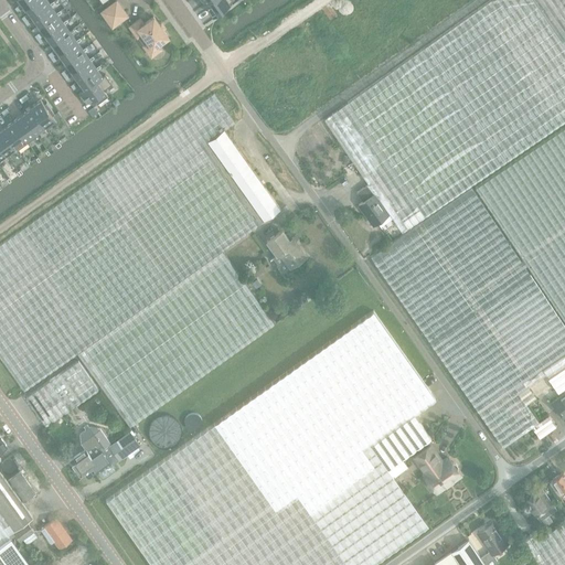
[(46,0),(34,0),(24,8),(25,8),(27,8),(32,16),(50,3),(46,0)]
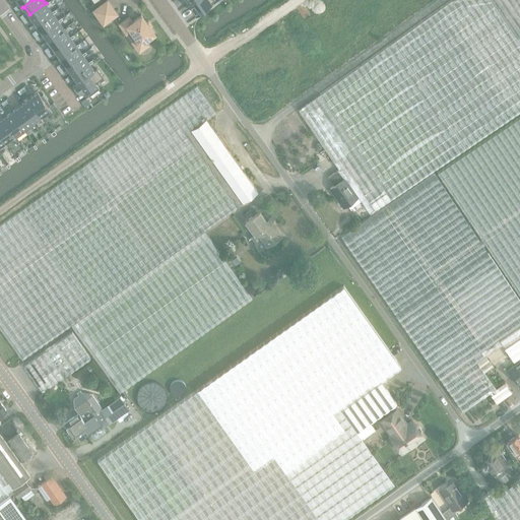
[(192,0),(189,2),(188,3),(195,13),(211,2),(213,0),(192,0)]
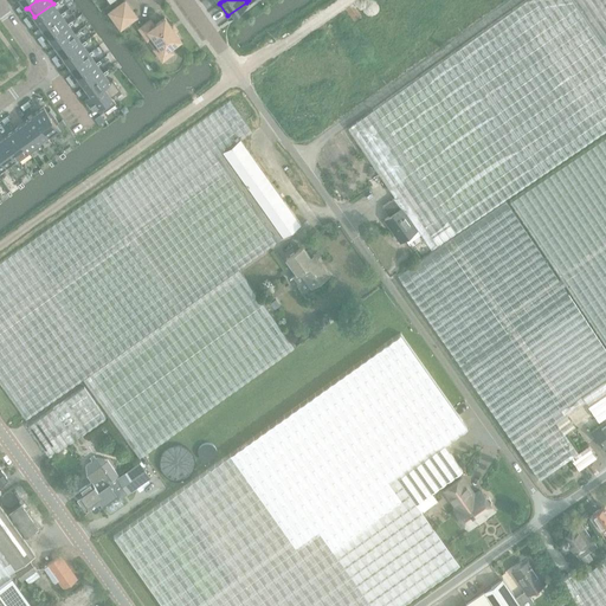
[(605,0),(523,0),(347,127),(395,197),(417,229),(431,249),(605,128),(605,0)]
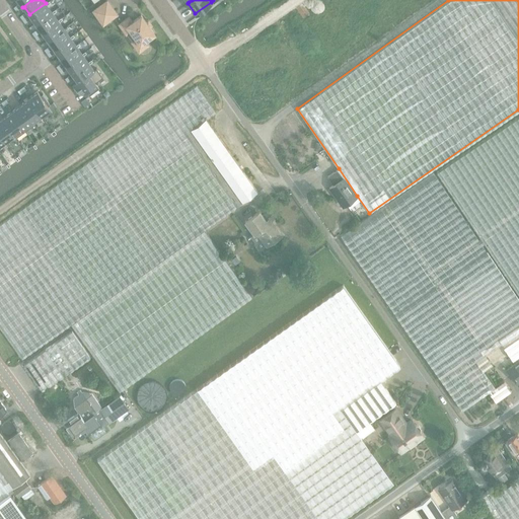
[(106,1),(94,10),(102,22),(116,13),(106,1)]
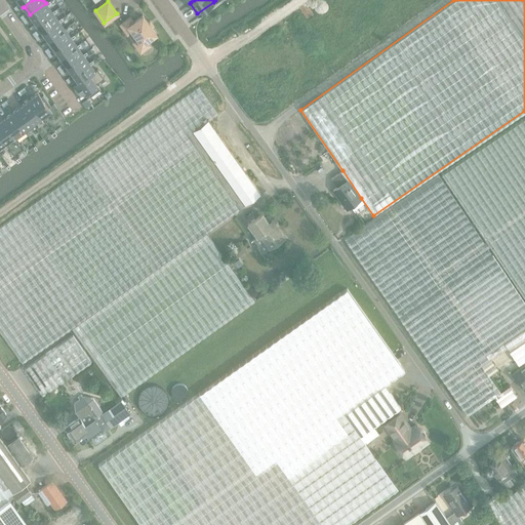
[(46,3),(30,14),(36,24),(52,12),(46,3)]
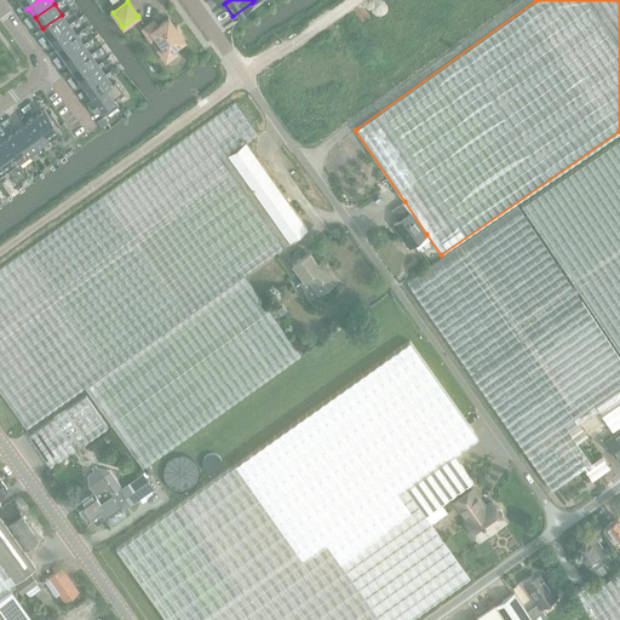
[(62,15),(42,28),(50,38),(69,24),(62,15)]
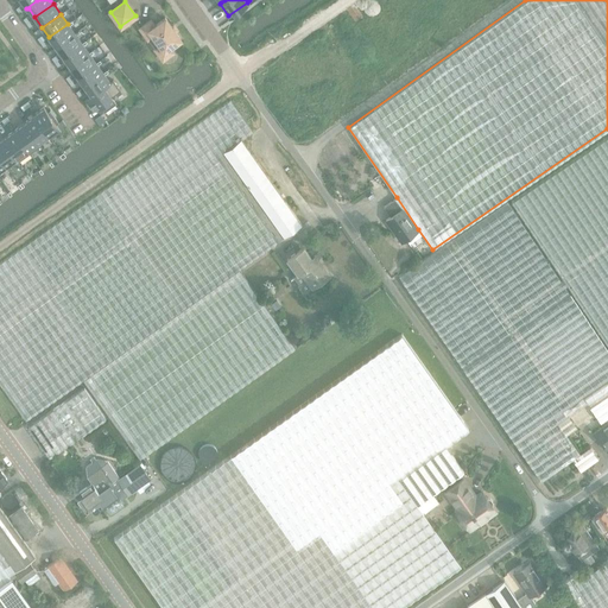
[(151,20),(139,27),(147,39),(149,38),(163,59),(173,51),(170,46),(179,39),(165,18),(154,25),(151,20)]
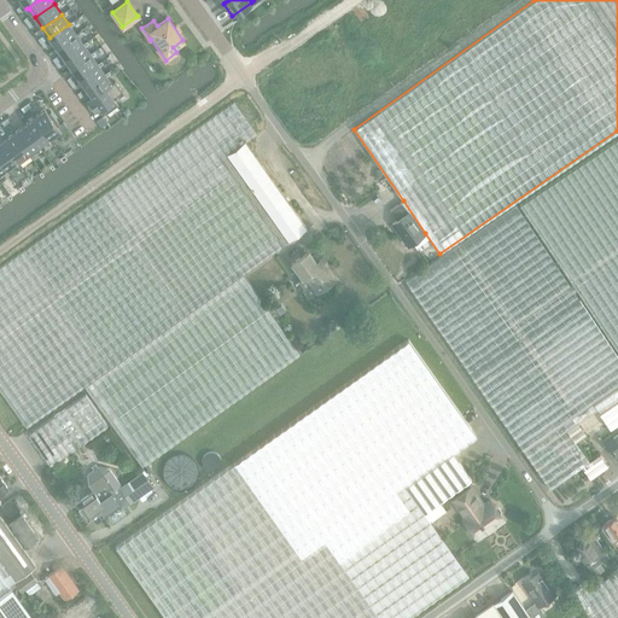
[(69,24),(50,38),(57,47),(76,34),(69,24)]
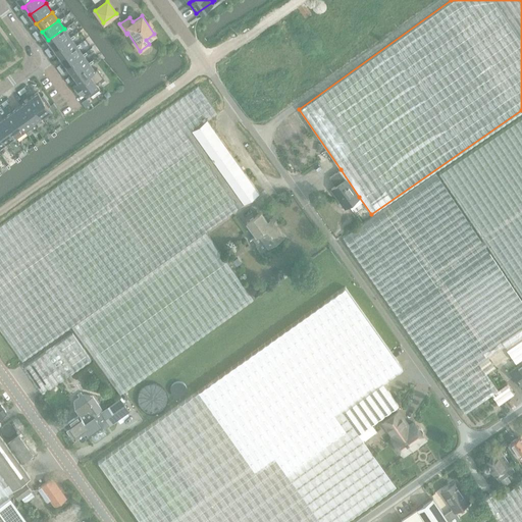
[(64,29),(48,40),(54,48),(69,37),(64,29)]
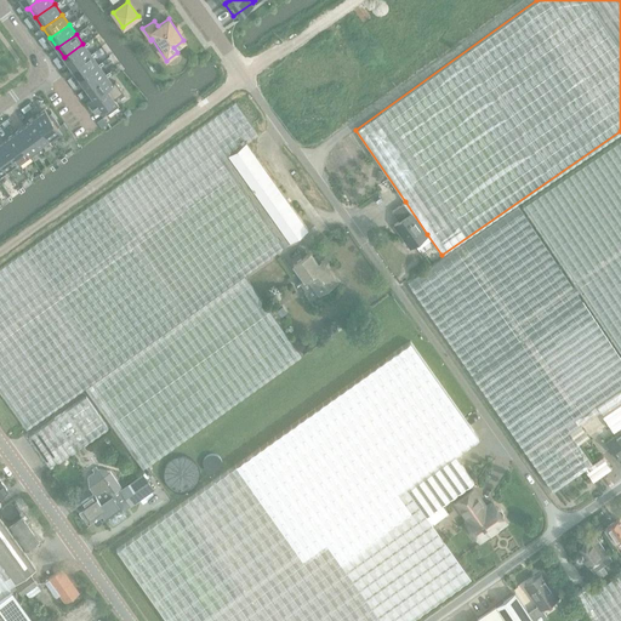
[(83,44),(64,57),(72,68),(90,55),(83,44)]
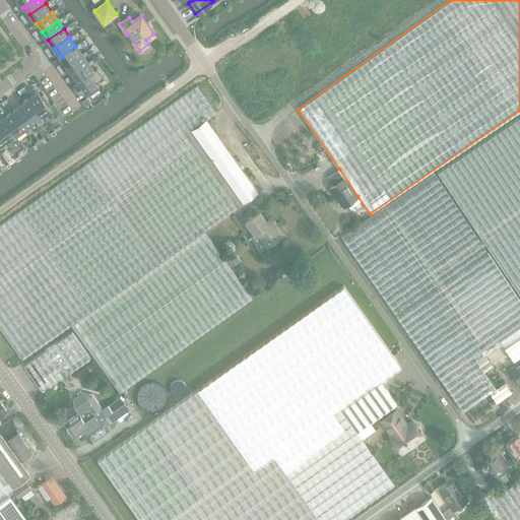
[(75,46),(60,57),(66,65),(81,54),(75,46)]
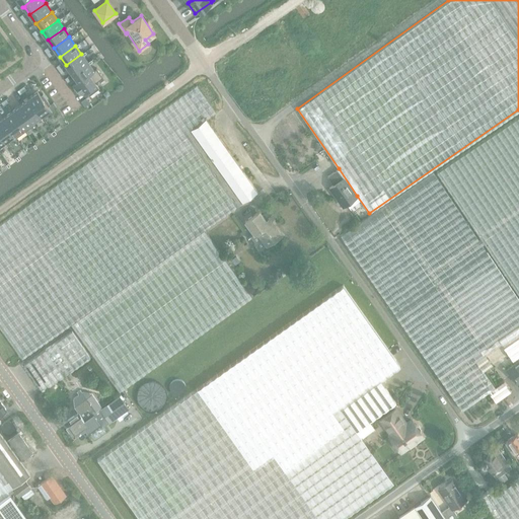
[(81,54),(66,65),(72,73),(87,62),(81,54)]
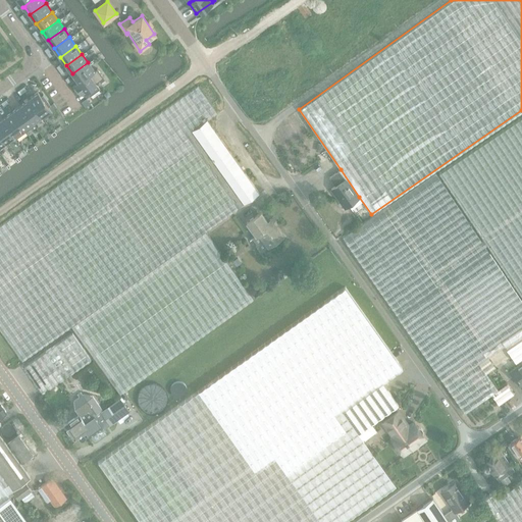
[(88,62),(72,73),(79,82),(73,86),(90,74),(96,83),(103,77),(97,68),(94,70),(88,62)]
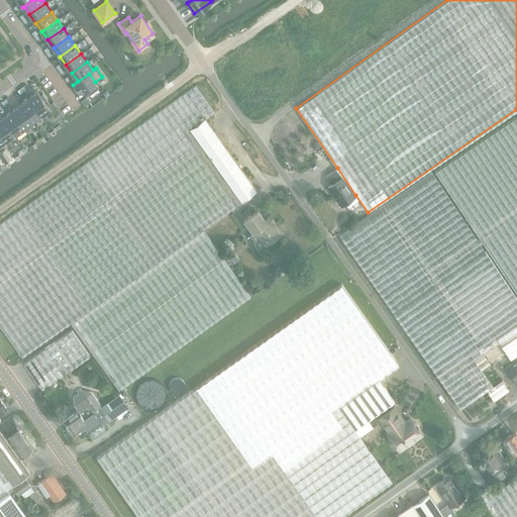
[(89,74),(73,85),(79,94),(85,90),(89,95),(99,88),(95,82),(89,74)]
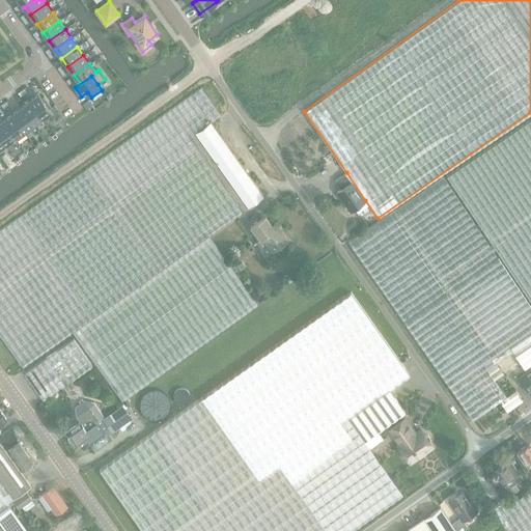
[(201,87),(0,229),(0,335),(8,346),(23,367),(73,331),(121,401),(193,350),(256,304),(208,235),(247,207),(199,140),(195,133),(211,121),(216,118),(221,114),(201,87)]
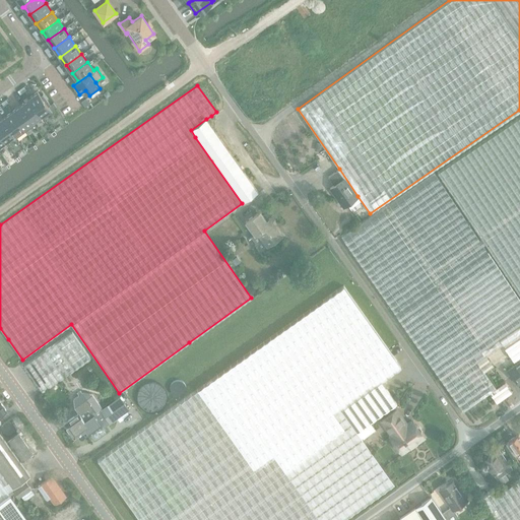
[(38,91),(28,98),(43,118),(52,112),(48,106),(50,105),(46,100),(47,100),(43,94),(41,95),(38,91)]
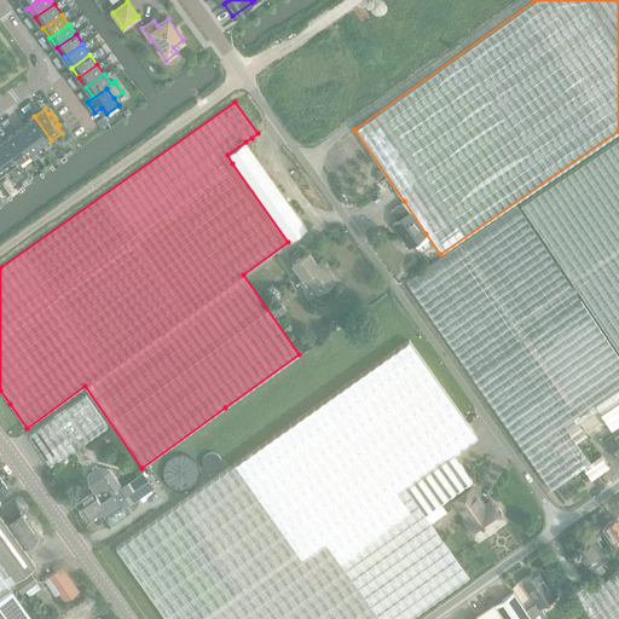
[(34,119),(23,126),(40,149),(41,148),(38,144),(47,138),(50,142),(51,140),(34,116),(33,117),(34,119)]
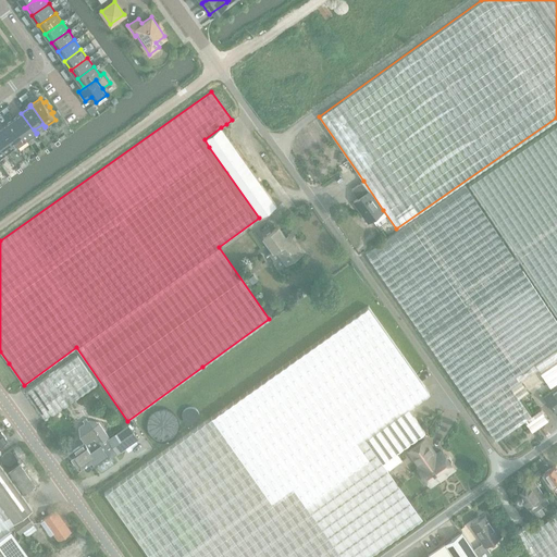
[(87,109),(90,114),(96,111),(93,104),(87,109)]
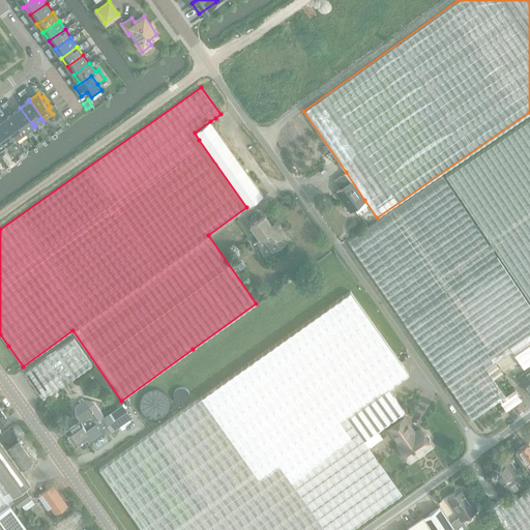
[(51,107),(49,108),(53,114),(58,110),(54,105),(51,107)]
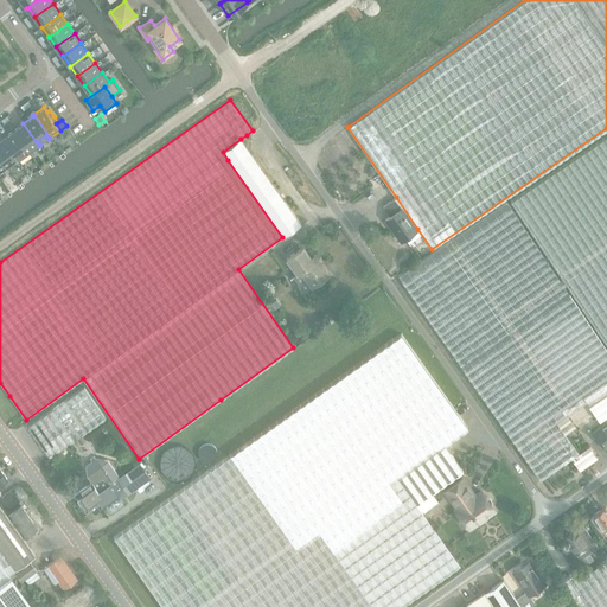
[(23,123),(13,131),(30,153),(39,146),(23,123)]
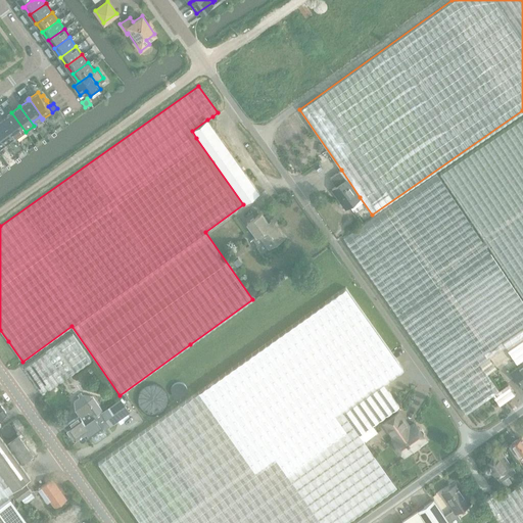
[(11,112),(2,119),(14,135),(16,138),(25,132),(26,132),(11,112)]
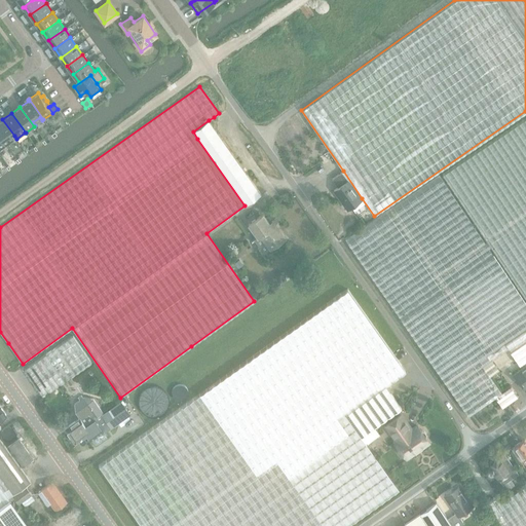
[(525,118),(442,175),(487,241),(491,247),(525,299),(525,118)]
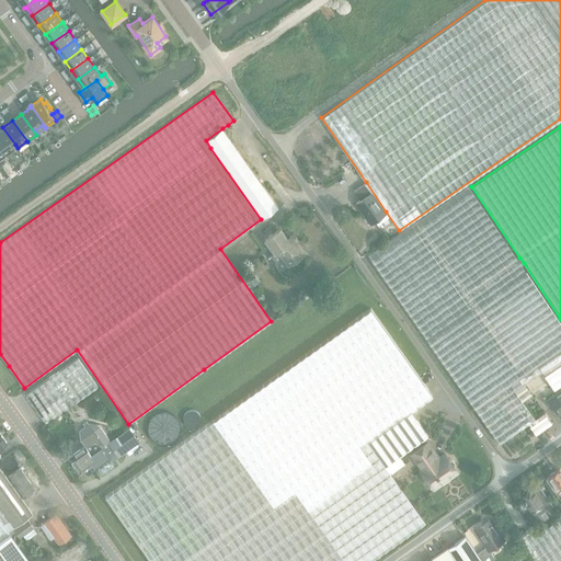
[(2,127),(0,128),(0,145),(6,152),(15,145),(2,127)]
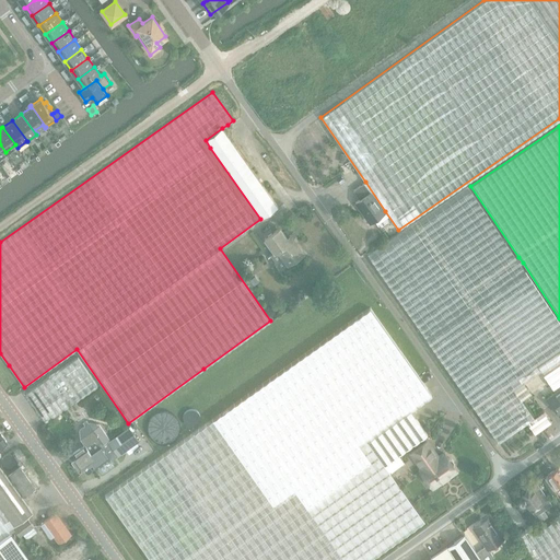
[(222,128),(206,140),(210,148),(260,219),(267,214),(277,207),(267,193),(228,136),(222,128)]
